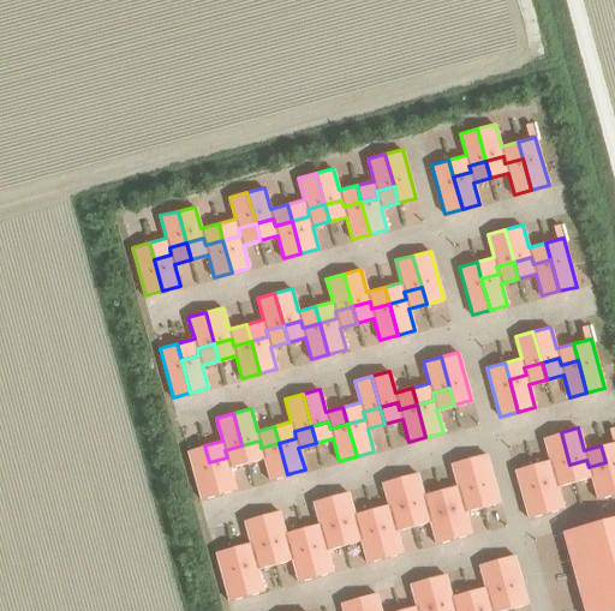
[(553,469),(569,465),(561,432),(543,437),(549,460),(532,463),(537,481),(554,477),(553,469)]
